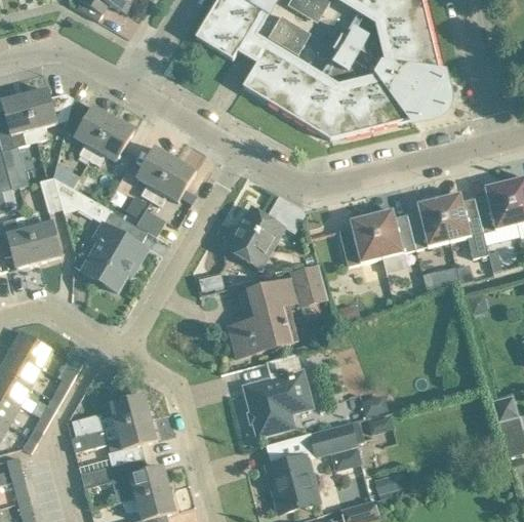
[(80,0),(79,1),(81,1),(76,9),(97,22),(102,14),(108,3),(125,13),(132,0),(80,0)]
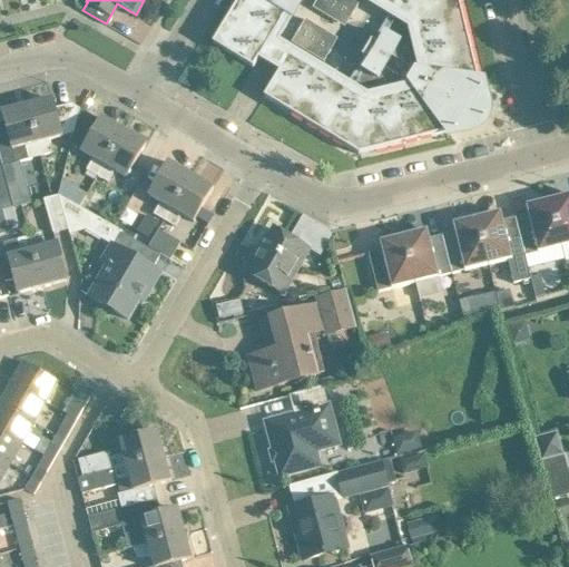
[(286,9),(271,0),(235,0),(212,41),(252,66),(286,9)]
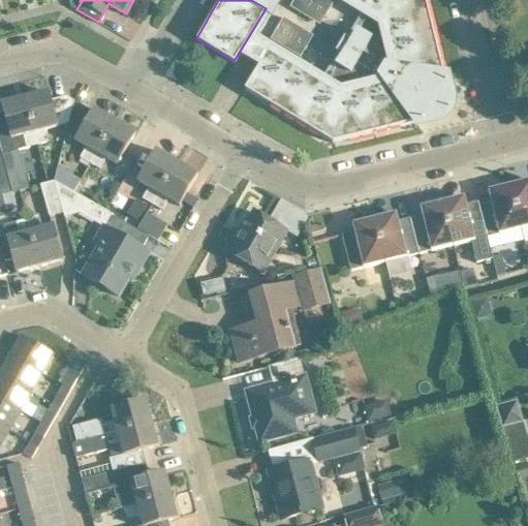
[(420,70),(412,81),(414,81),(408,91),(406,91),(400,100),(386,83),(339,94),(254,42),(246,55),(259,63),(244,88),(332,141),(414,121),(412,117),(417,113),(423,120),(436,117),(440,116),(444,114),(446,111),(449,106),(451,102),(451,98),(449,94),(446,82),(438,81),(439,73),(443,73),(425,0),(353,0),(384,19),(397,66),(420,70)]
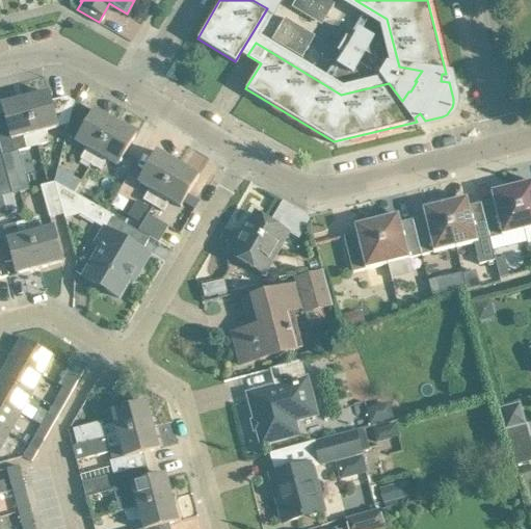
[(293,0),(290,5),(314,19),(320,8),(327,12),(334,1),(332,0),(293,0)]
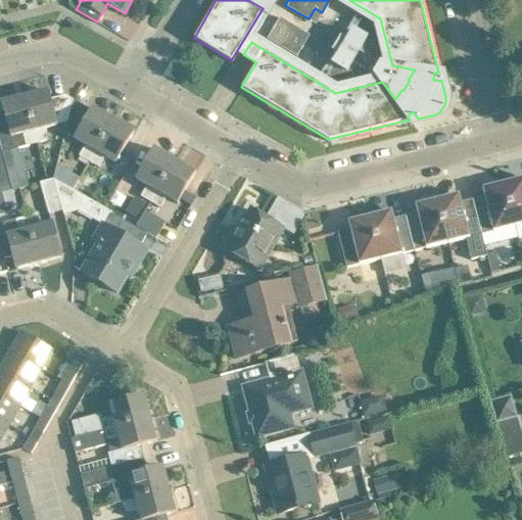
[(266,37),(296,55),(302,44),(295,40),(301,29),(279,15),(266,37)]
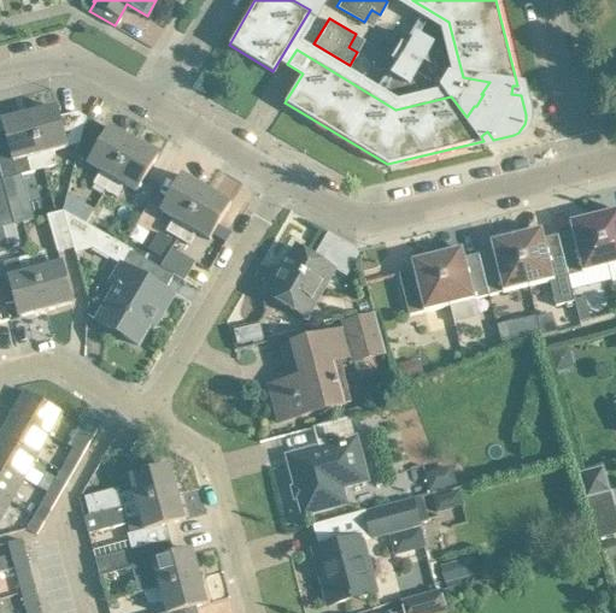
[(393,74),(386,69),(379,82),(398,94),(434,86),(435,82),(415,70),(423,58),(444,70),(445,68),(436,31),(416,19),(409,31),(416,36),(393,74)]
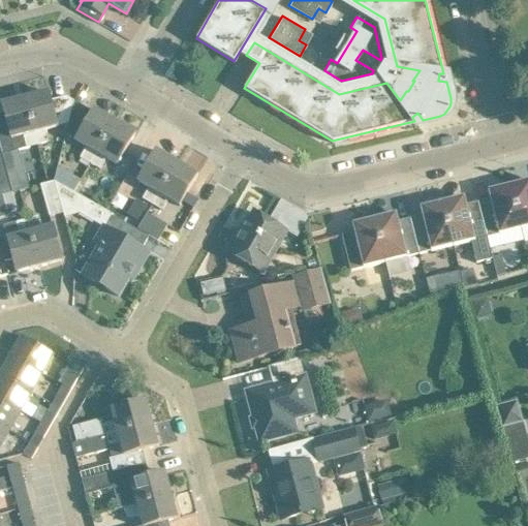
[(66,95),(50,98),(48,90),(24,96),(36,143),(48,140),(44,127),(56,124),(56,123),(66,121),(66,95)]
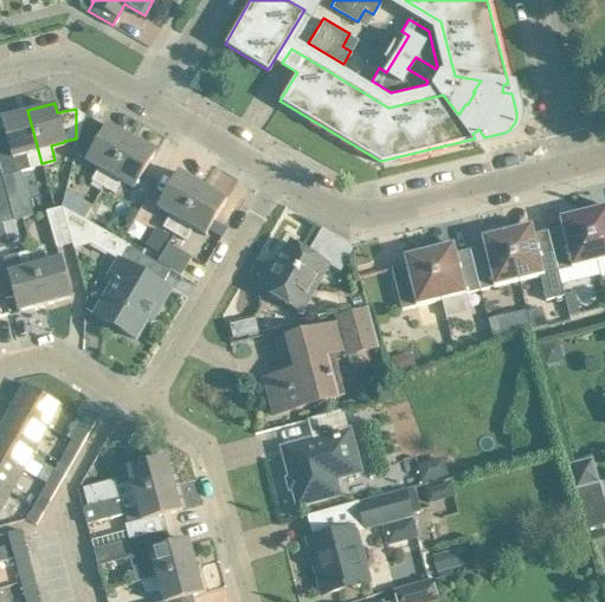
[(98,166),(91,177),(103,186),(132,137),(107,123),(104,127),(76,109),(76,138),(73,149),(87,157),(85,159),(98,166)]
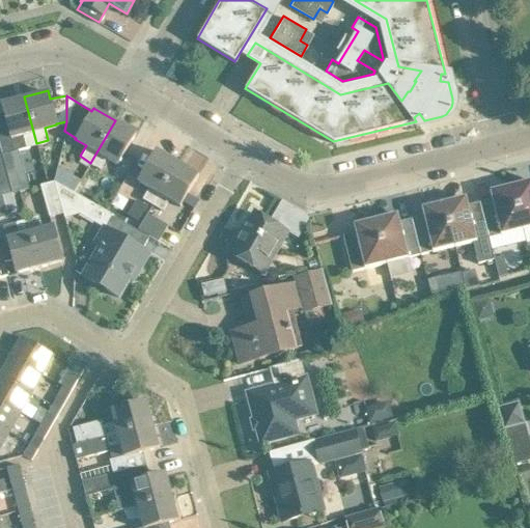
[(0,149),(1,153),(36,143),(24,96),(15,99),(11,96),(5,99),(3,102),(1,103),(8,131),(0,133),(0,149)]
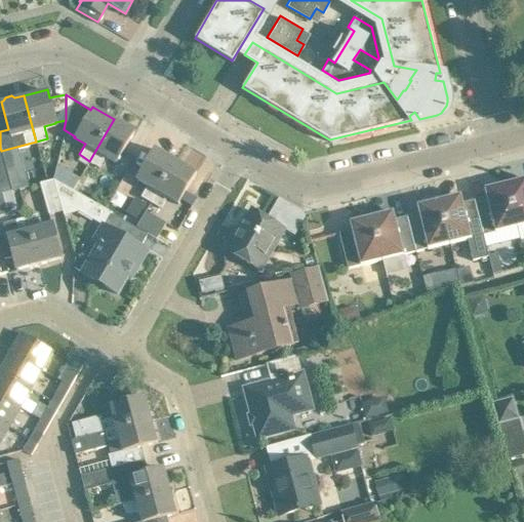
[(114,119),(89,161),(98,166),(105,155),(115,161),(123,148),(133,130),(114,119)]
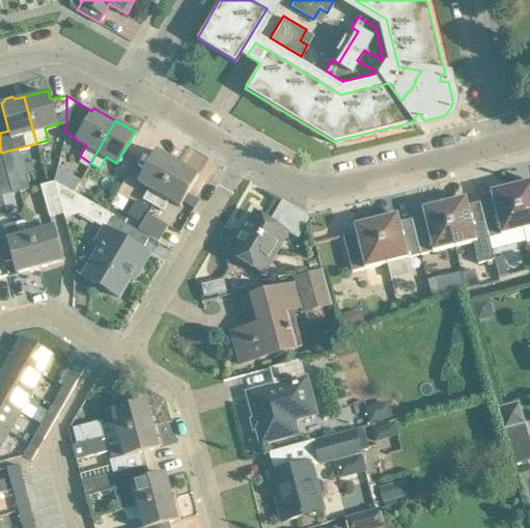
[(176,161),(156,149),(145,167),(137,179),(148,187),(142,197),(152,203),(176,161)]
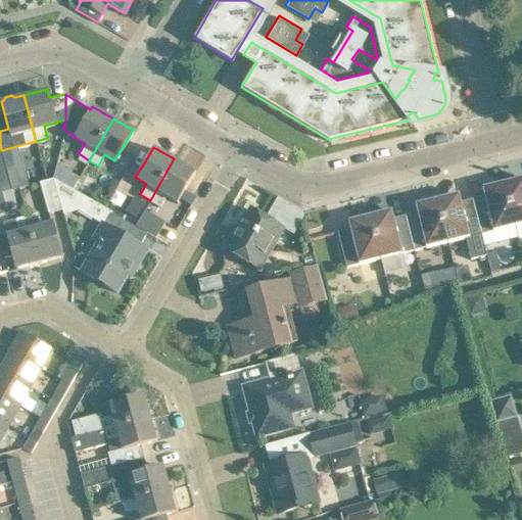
[(17,161),(30,166),(34,151),(20,148),(17,161)]
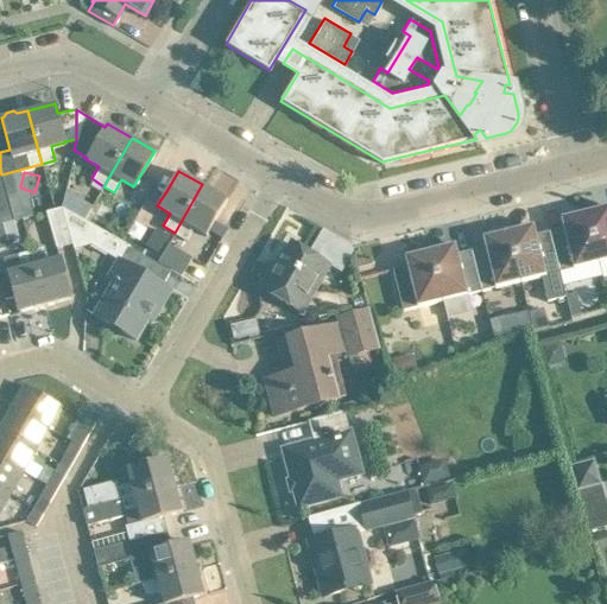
[(0,222),(1,222),(1,221),(13,218),(1,175),(0,175),(0,222)]
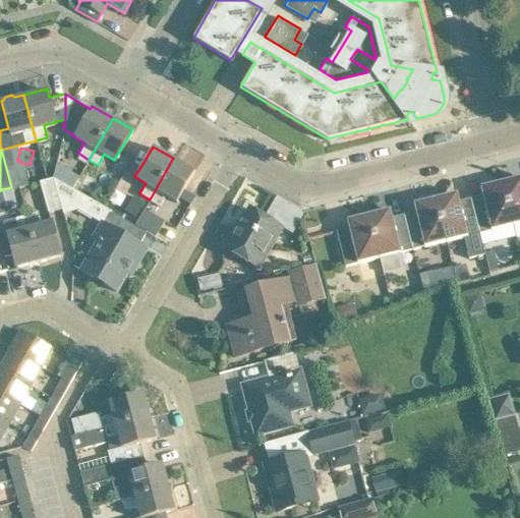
[(193,170),(173,158),(150,199),(159,205),(165,193),(176,200),(193,170)]
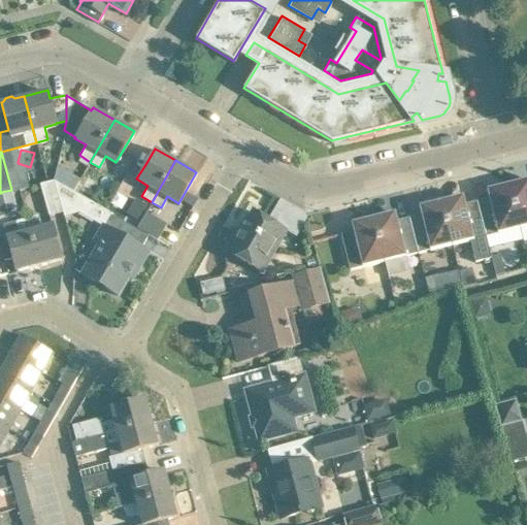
[(526,177),(523,178),(508,183),(519,227),(526,224),(526,177)]
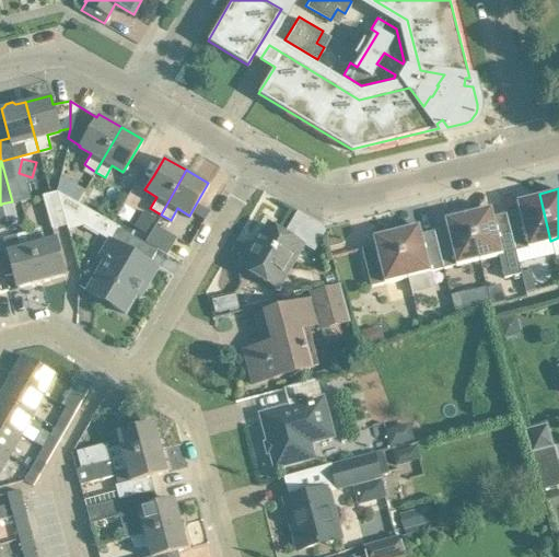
[(42,194),(51,228),(66,223),(65,217),(62,211),(56,189),(42,194)]
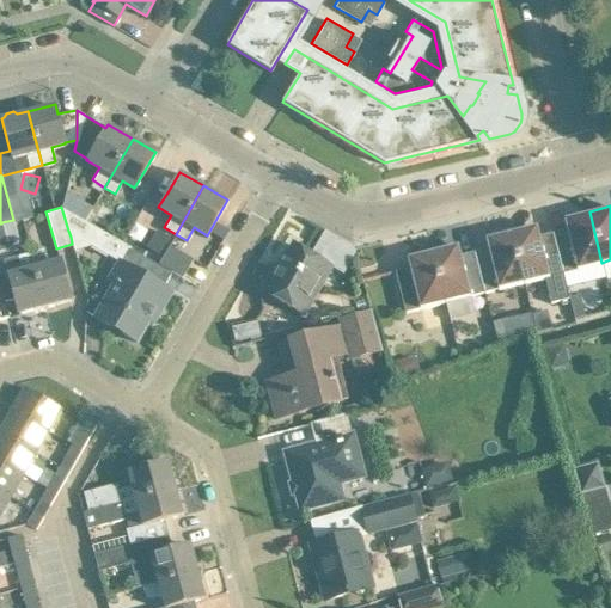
[(128,245),(61,207),(68,231),(118,260),(127,246),(128,245)]
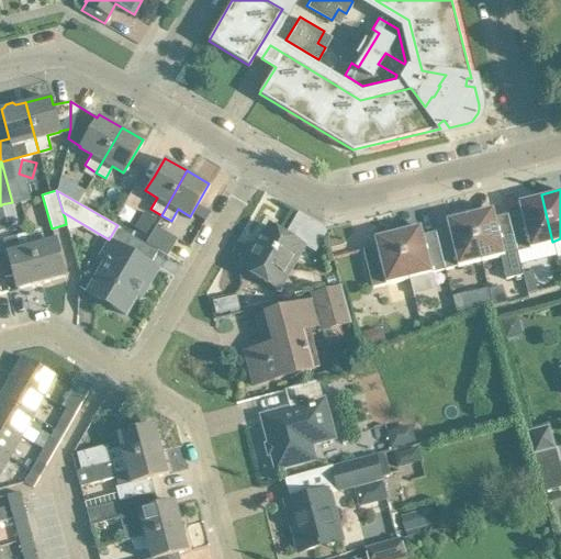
[(27,194),(15,198),(20,216),(33,213),(27,194)]
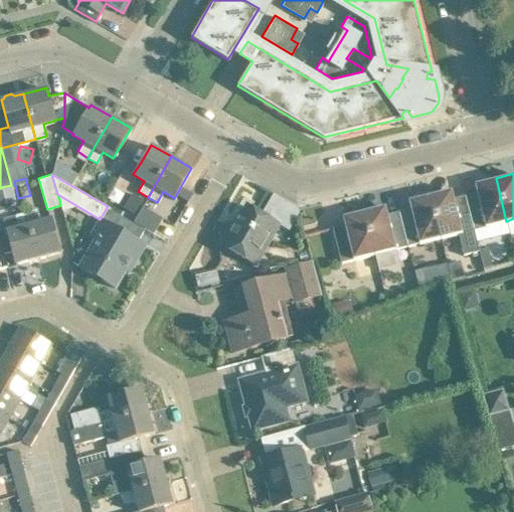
[(476,191),(465,194),(473,228),(485,226),(506,221),(496,178),(474,183),(476,191)]
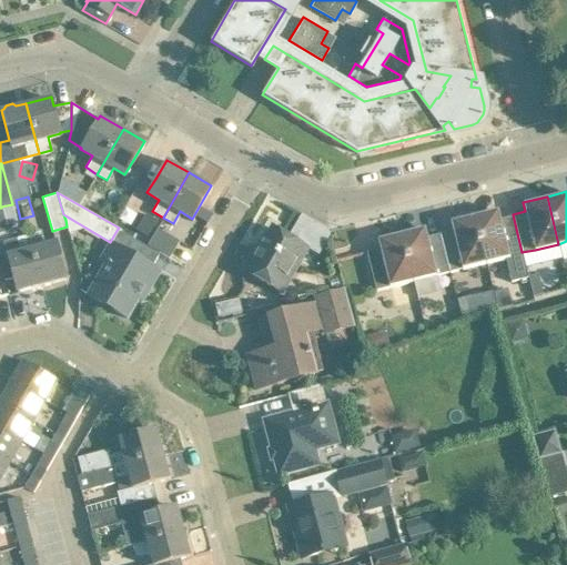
[(497,209),(489,211),(474,214),(486,262),(505,258),(510,279),(527,275),(527,273),(522,252),(513,214),(499,218),(497,209)]
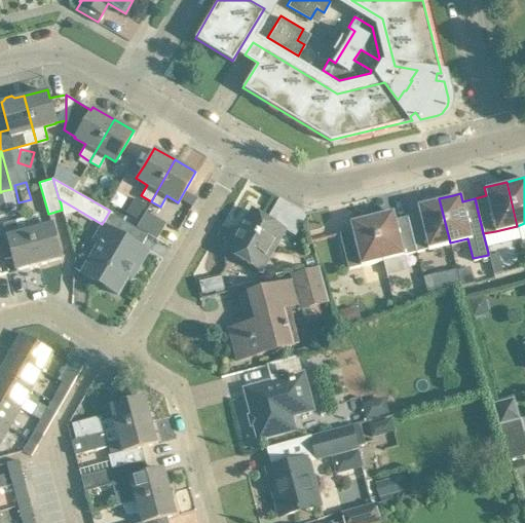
[(135,196),(125,212),(140,220),(145,210),(148,204),(135,196)]
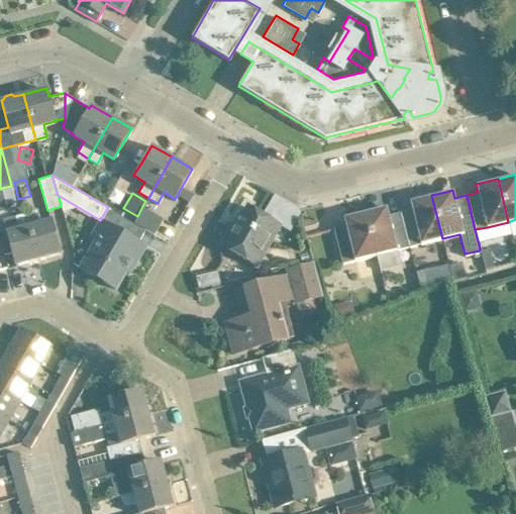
[(229,229),(221,244),(255,265),(271,237),(270,236),(290,202),(273,193),(262,214),(247,206),(232,231),(229,229)]
